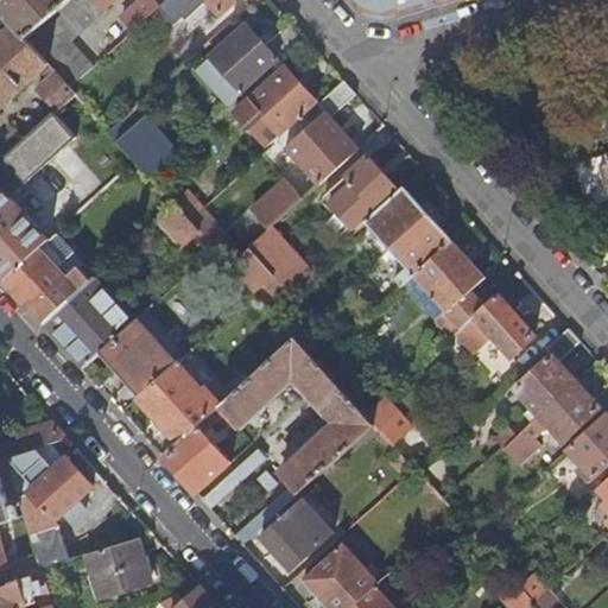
[(0,0),(0,11),(17,30),(26,42),(71,0),(0,0)]
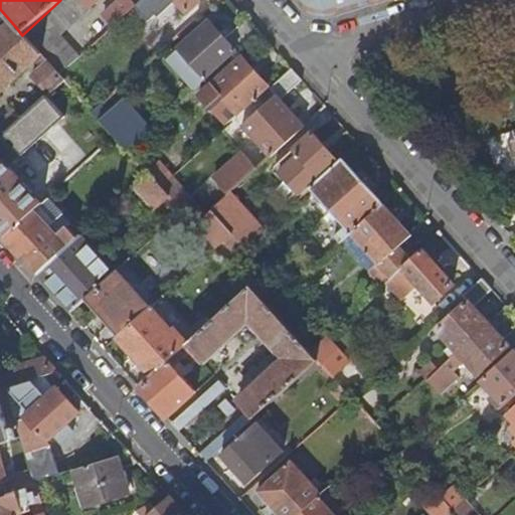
[(60,0),(22,35),(59,76),(77,59),(61,40),(59,42),(52,33),(63,24),(65,27),(75,18),(77,20),(88,10),(81,4),(86,0),(60,0)]
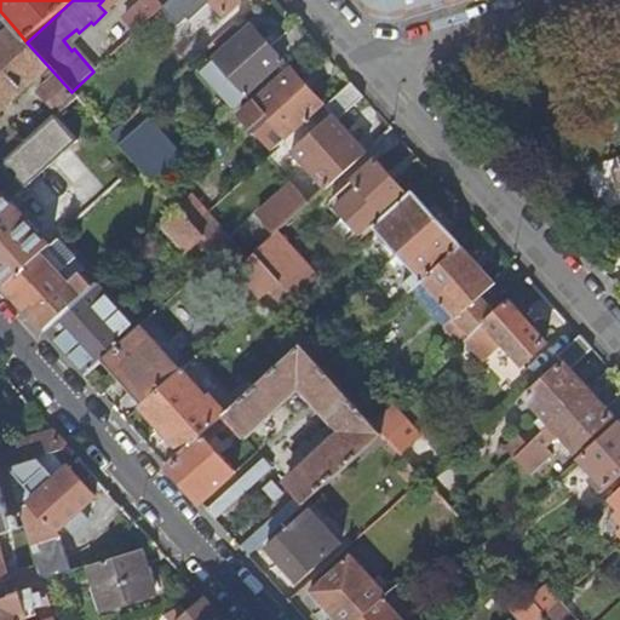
[(173,1),(173,0),(158,0),(148,0),(125,21),(137,33),(173,1)]
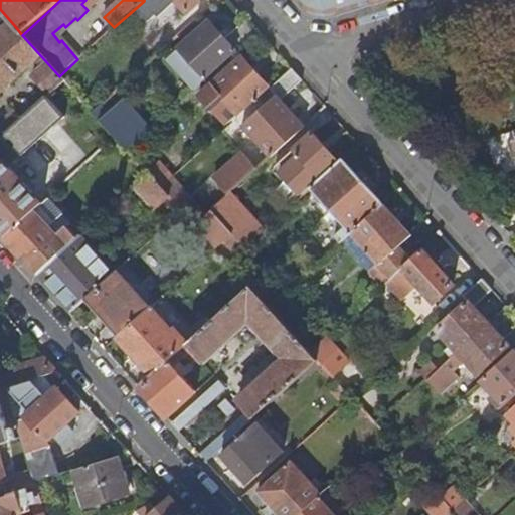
[(173,0),(186,15),(202,0),(144,0),(144,1),(150,8),(158,1),(158,0),(173,0)]
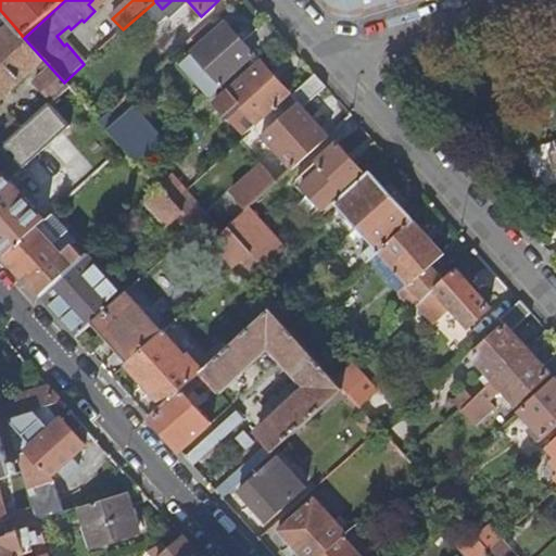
[(319,0),(335,16),(356,0),(319,0)]
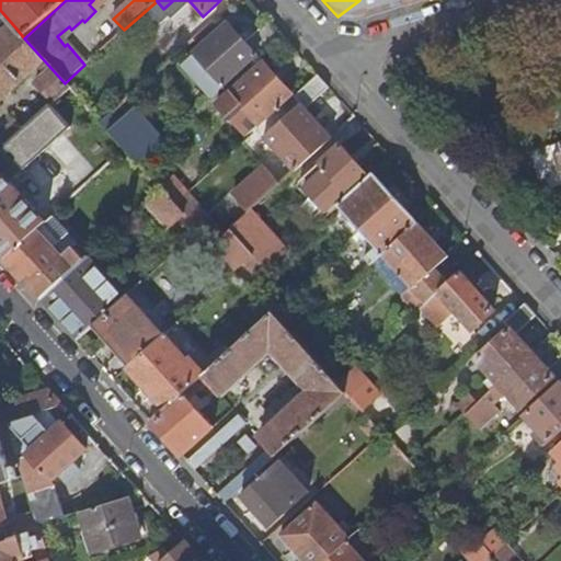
[(227,25),(194,54),(224,87),(281,35),(267,22),(243,43),(227,25)]
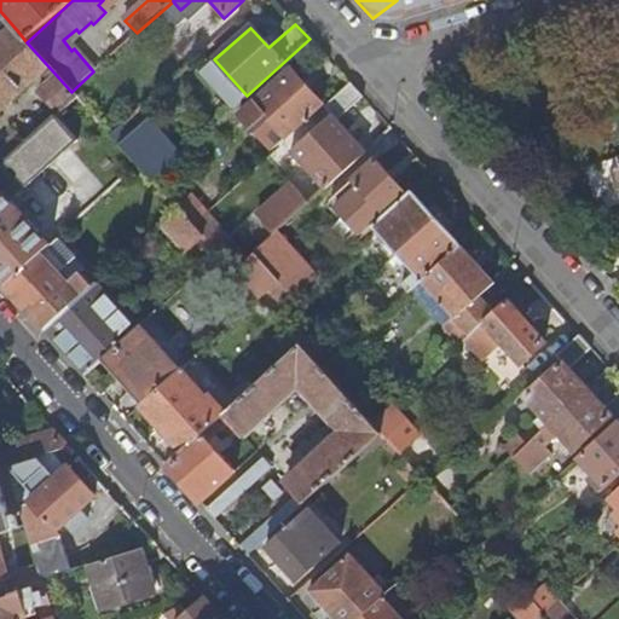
[(0,114),(42,75),(50,82),(40,92),(59,114),(77,97),(71,92),(27,42),(17,30),(0,45),(0,114)]
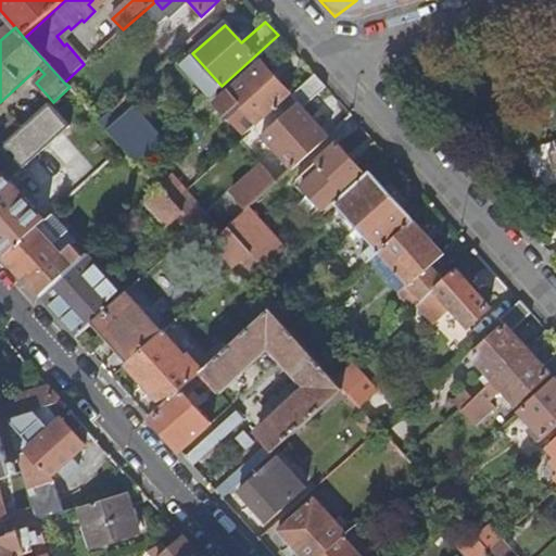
[(261,63),(227,91),(257,127),(291,97),(261,63)]
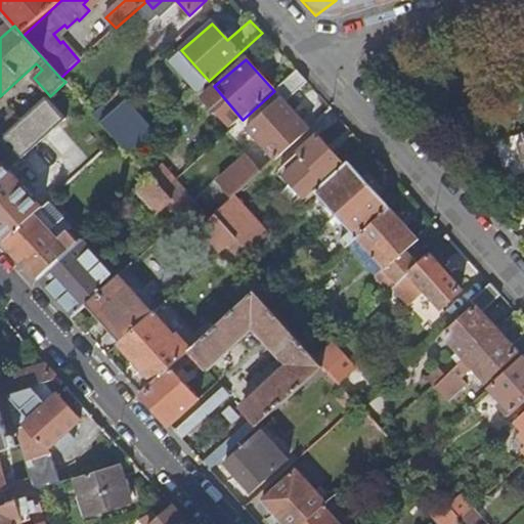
[(260,144),(218,184),(230,200),(232,198),(308,129),(286,103),(307,83),(297,71),(274,91),(281,98),(247,129),(260,144)]
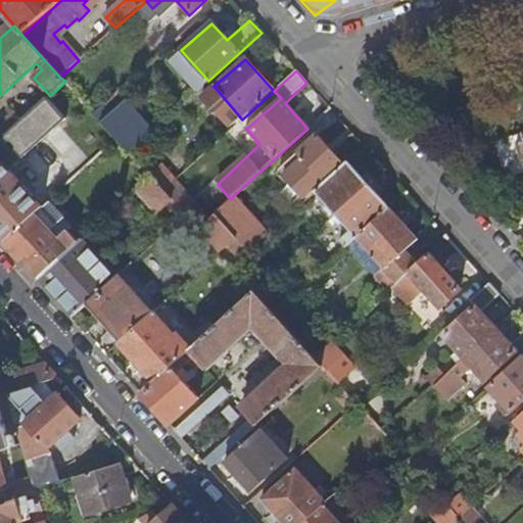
[(0,143),(0,237),(5,243),(34,217),(43,208),(20,183),(25,179),(18,172),(14,176),(8,171),(13,165),(65,119),(99,154),(117,139),(103,122),(65,82),(50,96),(21,122),(1,142),(0,143)]
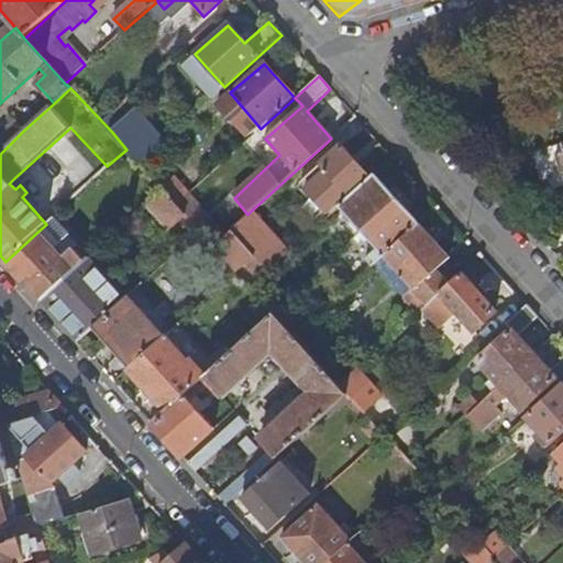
[(230,92),(217,106),(247,143),(261,129),(230,92)]
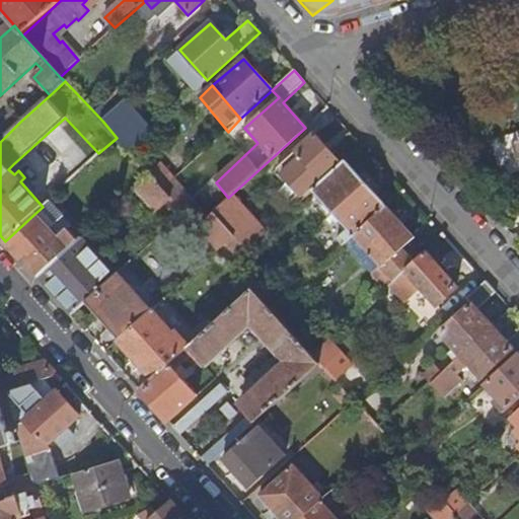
[(125,100),(102,121),(117,138),(130,152),(152,131),(125,100)]
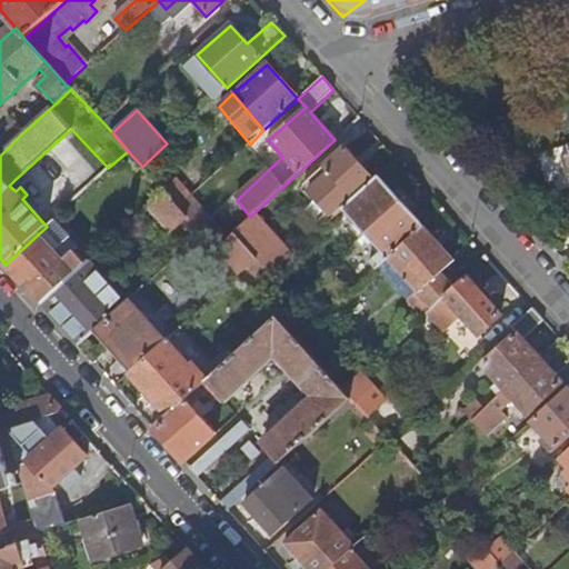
[(172,126),(178,132),(192,121),(186,113),(172,126)]
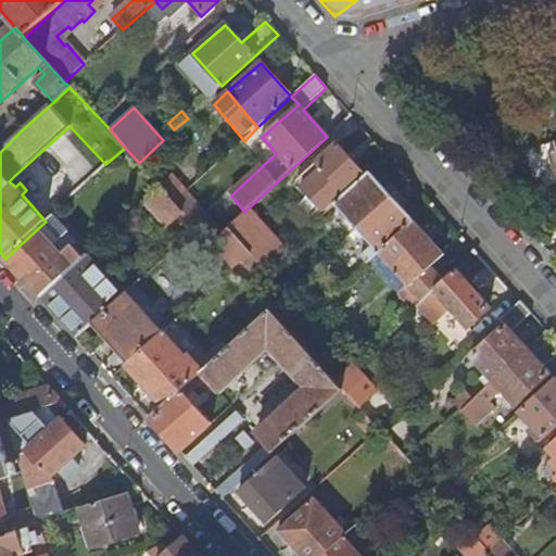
[(16,122),(0,135),(0,149),(1,151),(23,129),(16,122)]
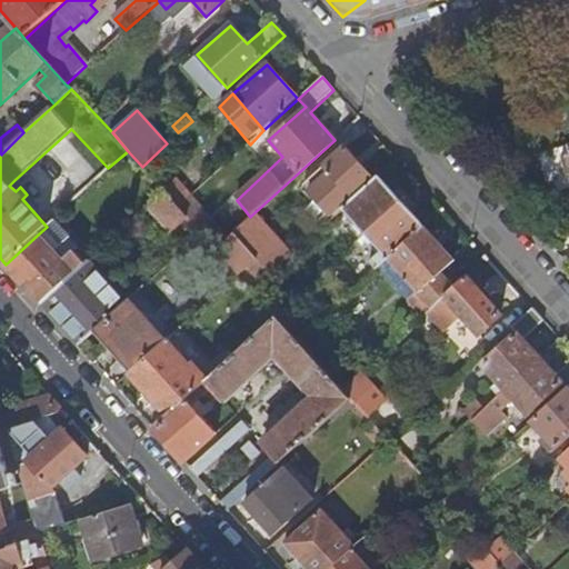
[(376,180),(348,150),(346,147),(325,166),(326,168),(322,172),(323,175),(321,176),(331,187),(338,180),(341,186),(333,193),(347,207),(376,180)]
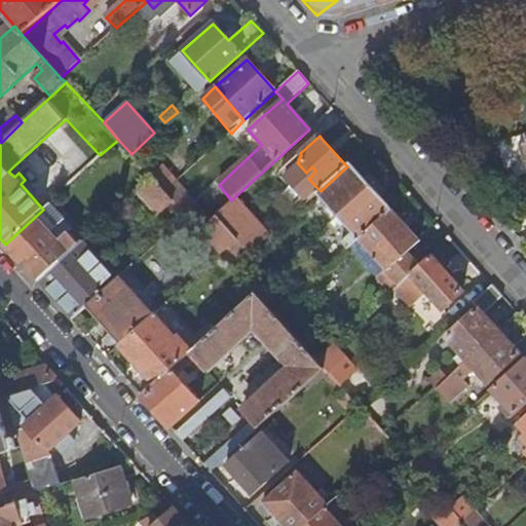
[(323,200),(338,216),(372,187),(350,164),(347,166),(321,191),(305,204),(311,210),(323,200)]
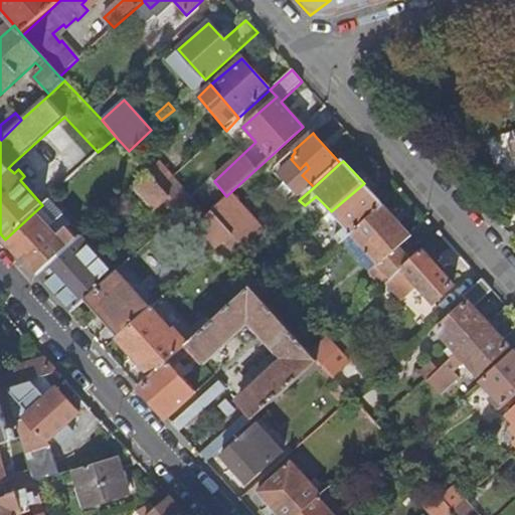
[(13,163),(8,168),(14,173),(18,169),(13,163)]
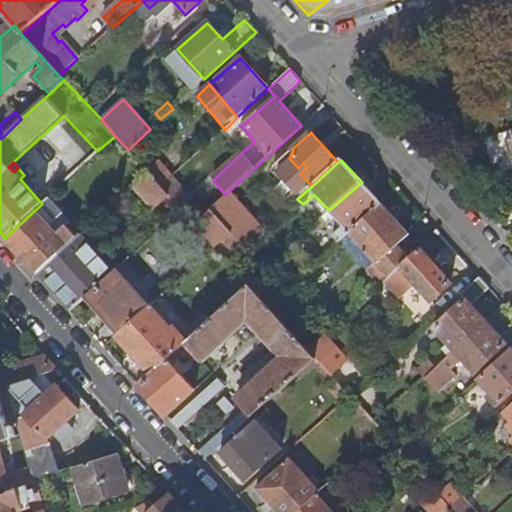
[(148,172),(133,187),(153,209),(169,196),(161,187),(148,172)]
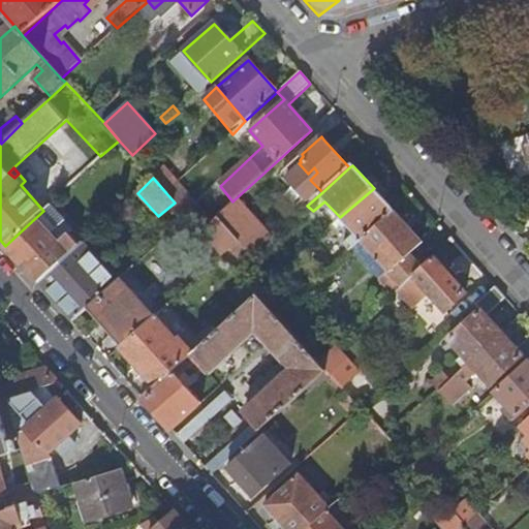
[(177,184),(166,193),(175,203),(200,230),(210,222),(177,184)]
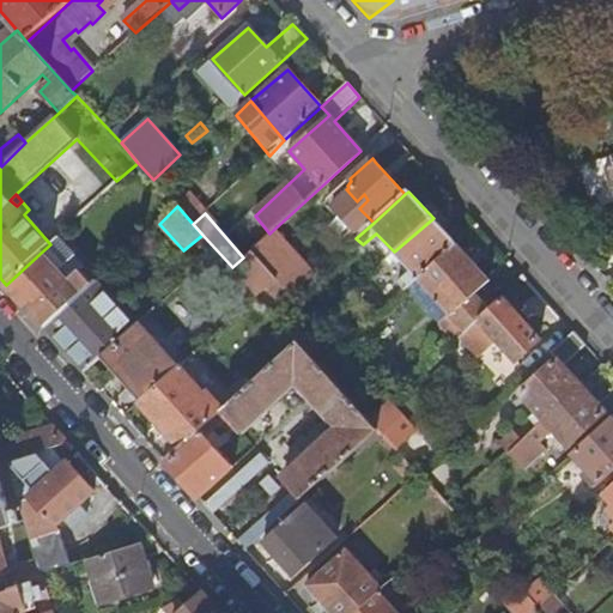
[(434,218),(394,252),(410,271),(398,281),(405,291),(418,278),(457,243),(434,218)]
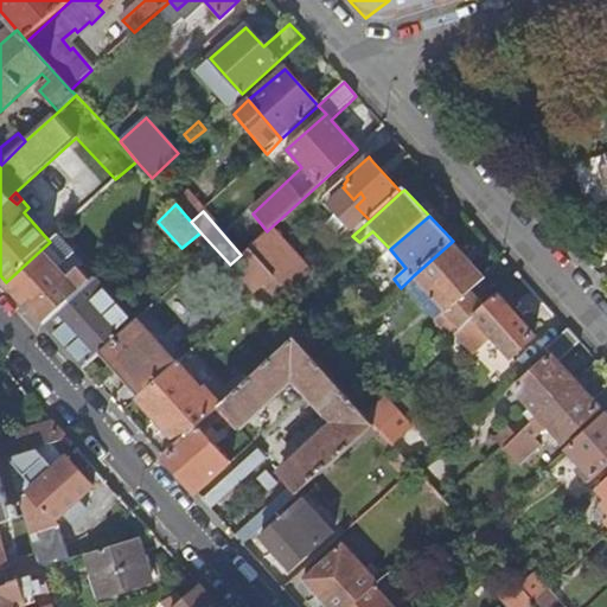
[(267,231),(248,249),(273,278),(288,292),(310,272),(269,229),(267,231)]
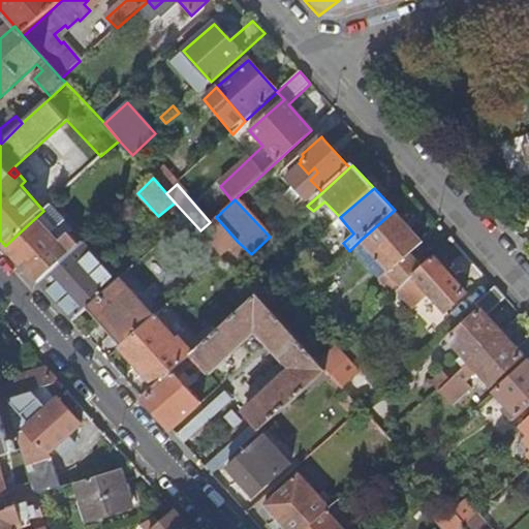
[(43,211),(34,219),(59,245),(69,236),(74,231),(51,204),(43,211)]
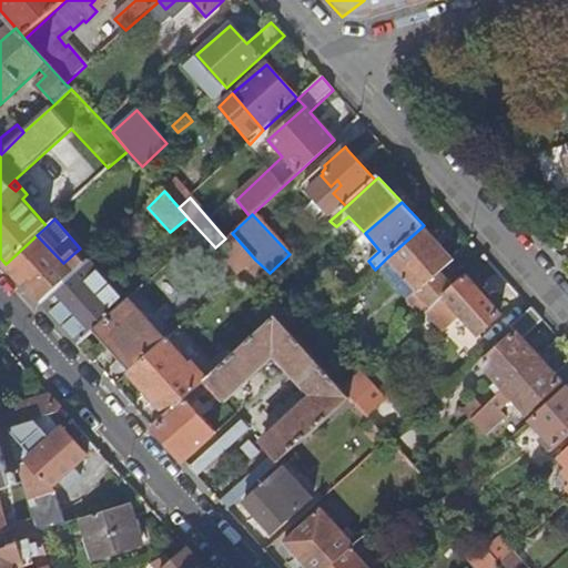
[(428,312),(454,288),(442,274),(455,261),(424,225),(387,257),(419,293),(411,302),(424,316),(428,312)]
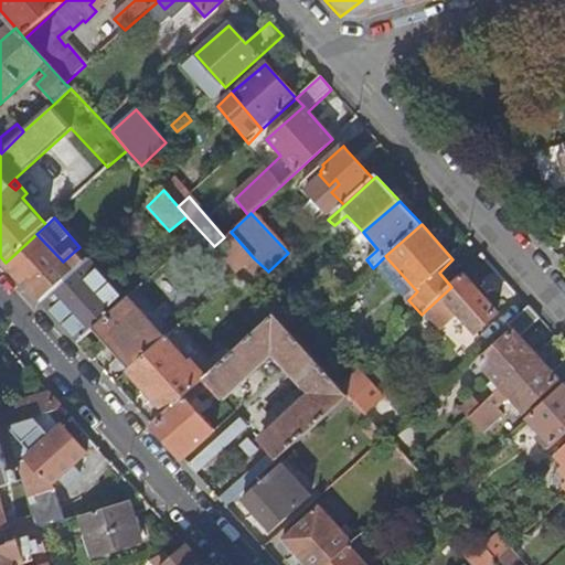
[(224,237),(214,246),(242,269),(254,258),(231,232),(224,237)]
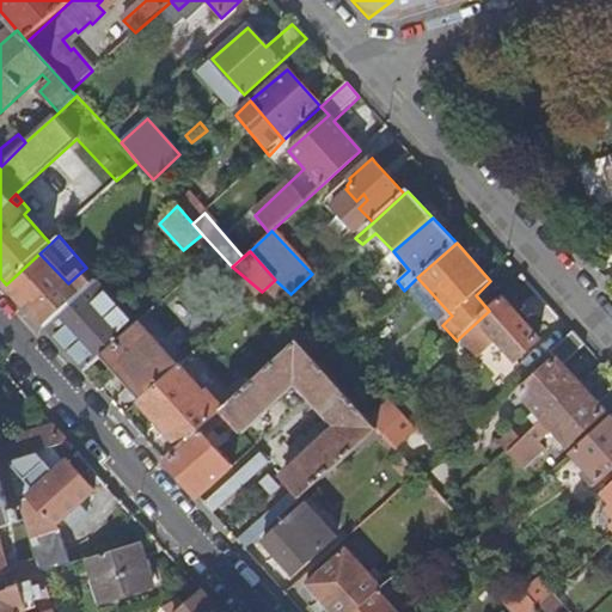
[(68,283),(40,254),(6,285),(46,329),(91,286),(80,273),(68,283)]
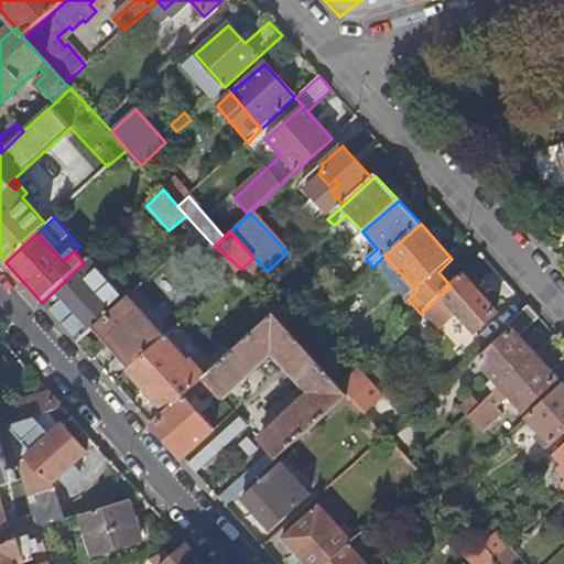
[(84,263),(42,303),(79,344),(93,331),(126,300),(88,259),(84,263)]
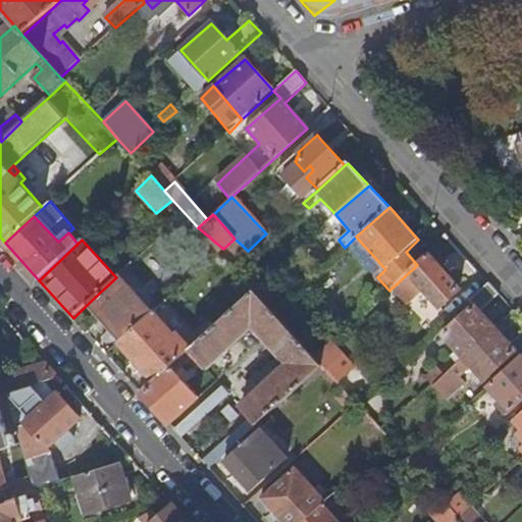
[(461,290),(429,255),(417,265),(394,286),(408,305),(425,290),(441,308),(461,290)]
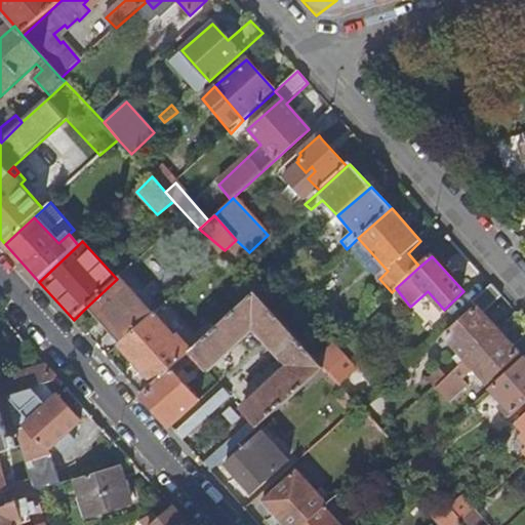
[(234,267),(221,277),(235,292),(247,282),(234,267)]
